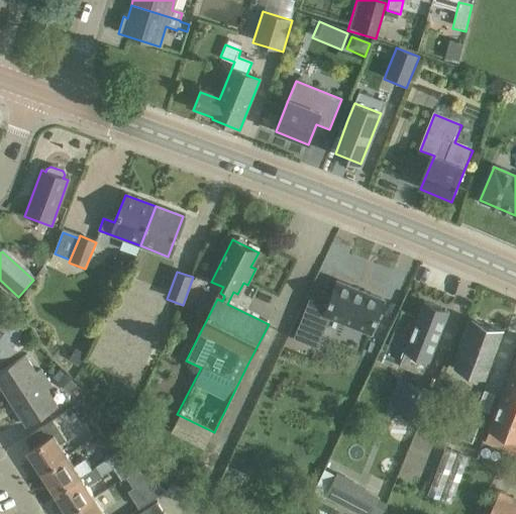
[(370,334),(383,302),(335,284),(326,309),(308,302),(294,339),(316,348),(328,318),(370,334)]
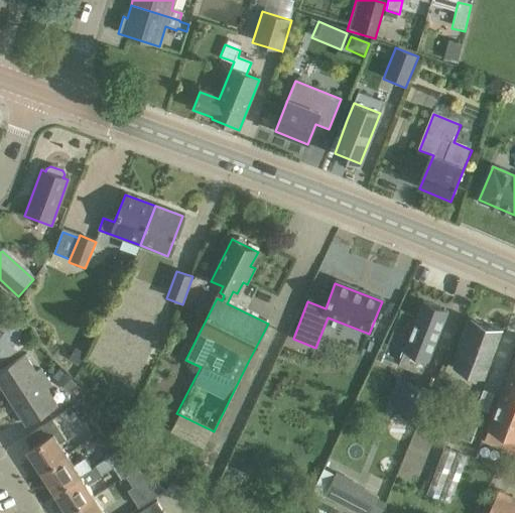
[(419,376),(421,371),(425,359),(428,360),(447,311),(421,301),(402,350),(404,351),(398,368),(419,376)]
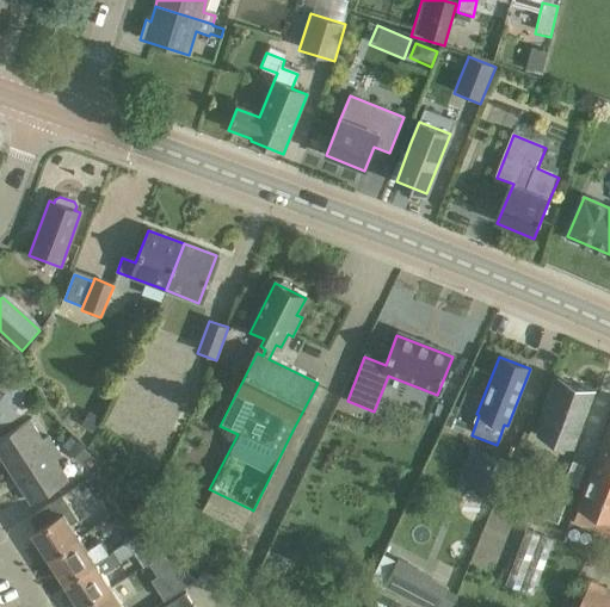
[(0,427),(22,415),(14,412),(25,395),(0,379),(0,427)]
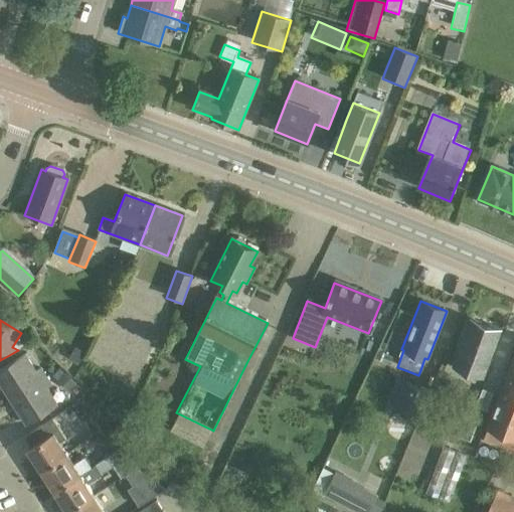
[(483,379),(500,331),(470,320),(452,368),(483,379)]
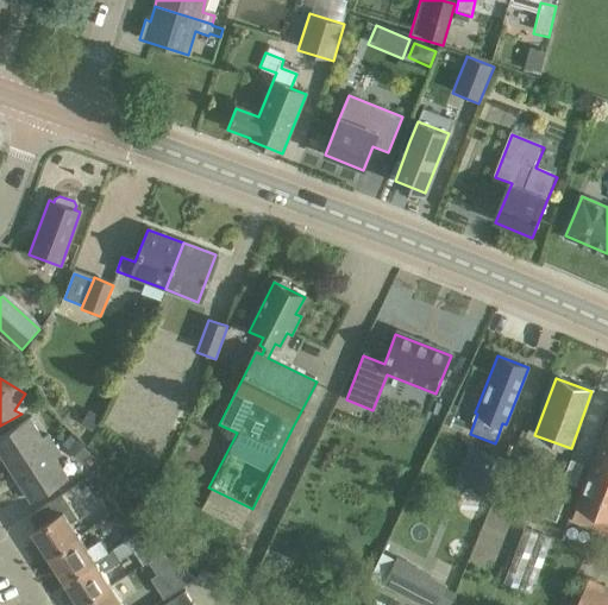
[(607,418),(594,458),(607,462),(607,418)]
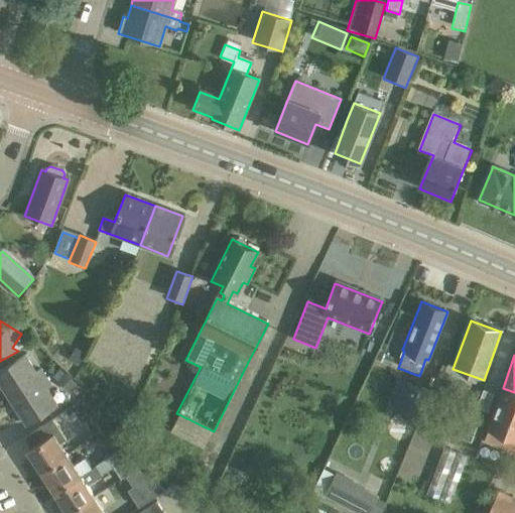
[(0,386),(9,401),(45,379),(39,370),(34,373),(24,357),(0,371),(0,386)]
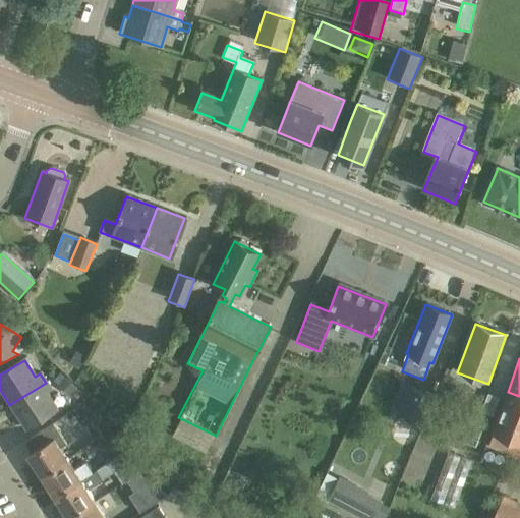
[(46,383),(9,405),(25,430),(57,411),(45,393),(50,390),(46,383)]
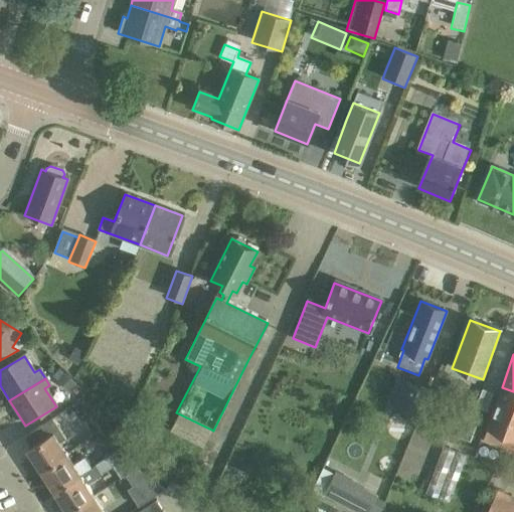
[(395,379),(386,402),(418,415),(427,391),(395,379)]
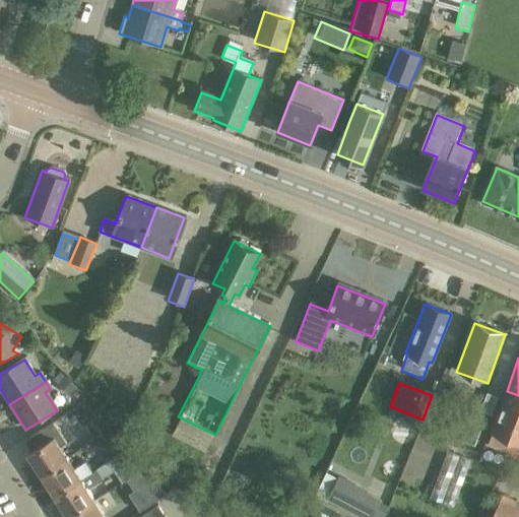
[(463,409),(468,395),(450,389),(445,402),(463,409)]
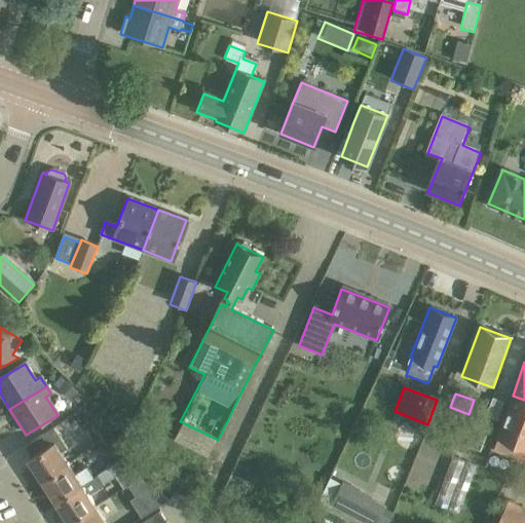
[(524,400),(513,396),(492,452),(524,463),(524,400)]
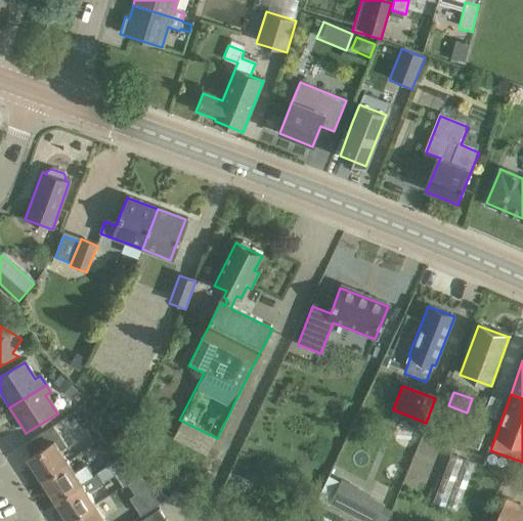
[(462,426),(455,444),(477,451),(483,434),(481,433),(483,427),(472,423),(470,429),(462,426)]
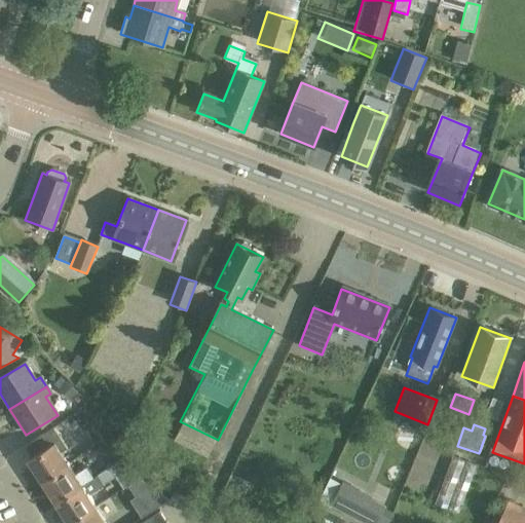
[(41,483),(68,465),(60,454),(66,450),(52,430),(24,448),(30,458),(27,461),(41,483)]
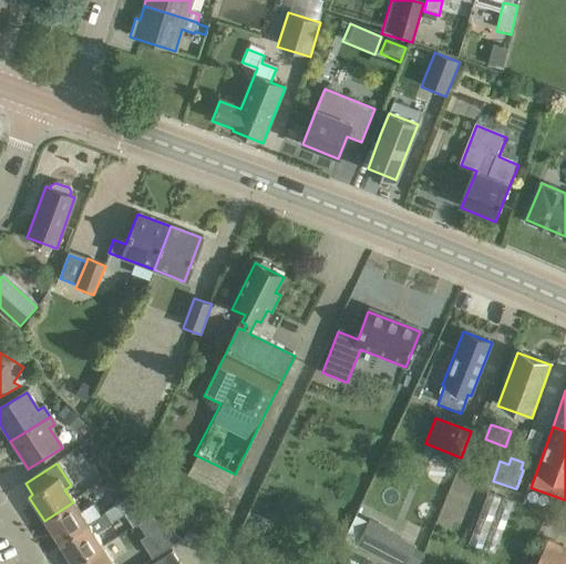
[(487,493),(467,545),(494,555),(513,503),(487,493)]
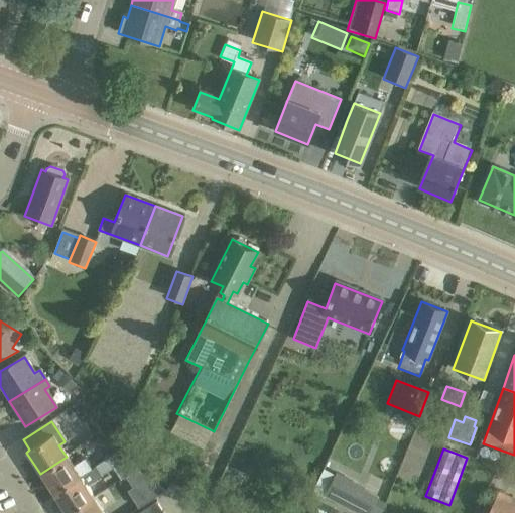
[(112,469),(124,462),(115,455),(107,460),(111,467),(112,469)]
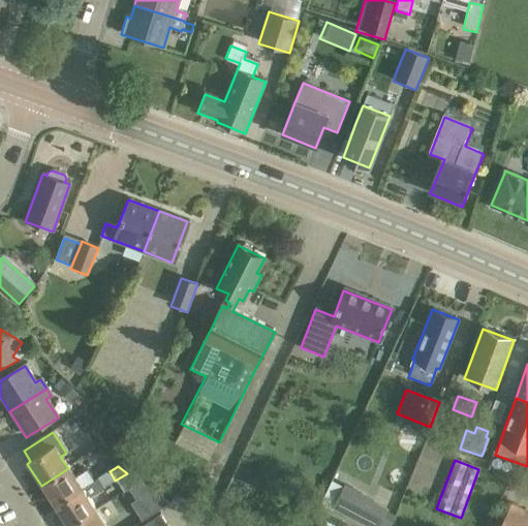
[(68,468),(41,486),(55,507),(93,483),(93,482),(86,471),(74,478),(68,468)]
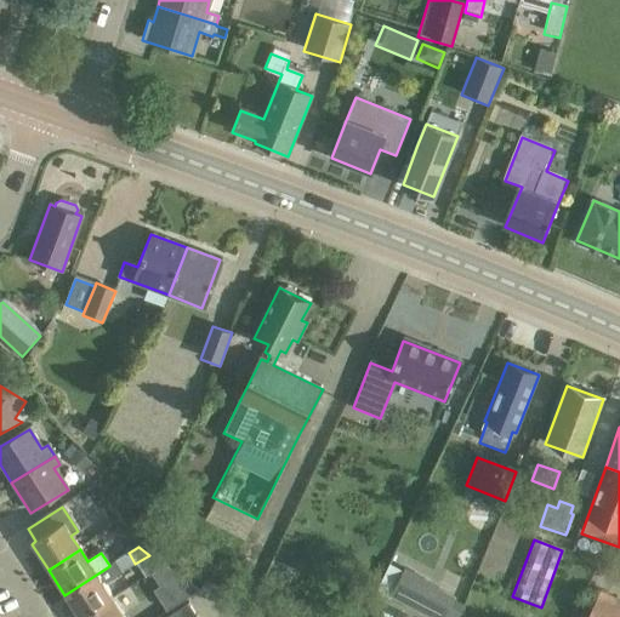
[(120,570),(134,561),(129,553),(109,565),(109,566),(64,595),(78,616),(86,616),(112,600),(103,587),(123,573),(120,570)]
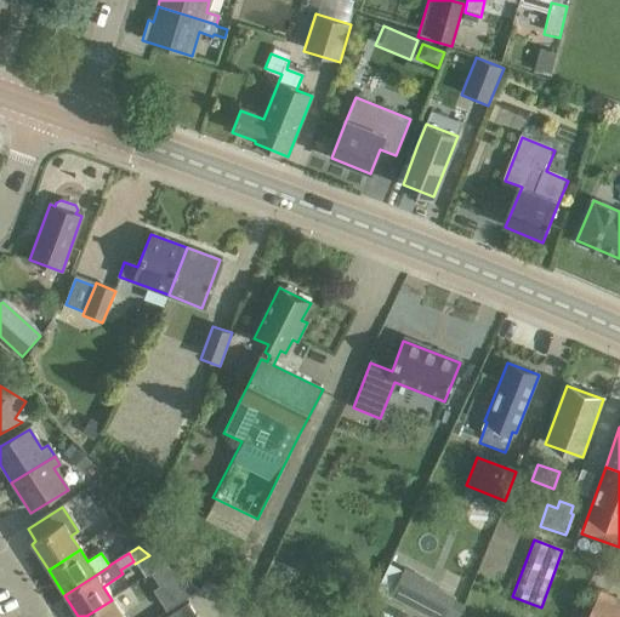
[(403,573),(391,598),(426,616),(459,616),(448,610),(453,600),(403,573)]
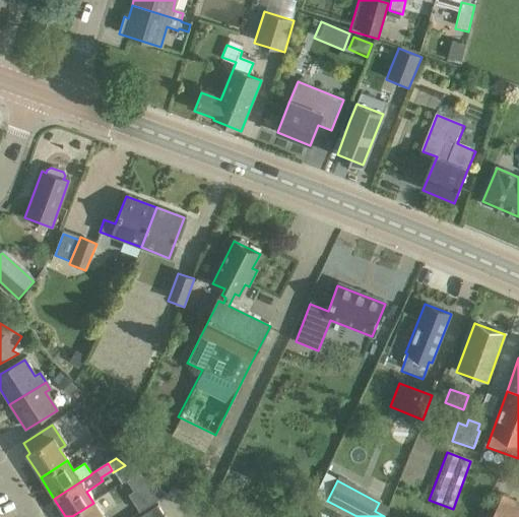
[(139,513),(168,495),(149,481),(128,496),(139,513)]
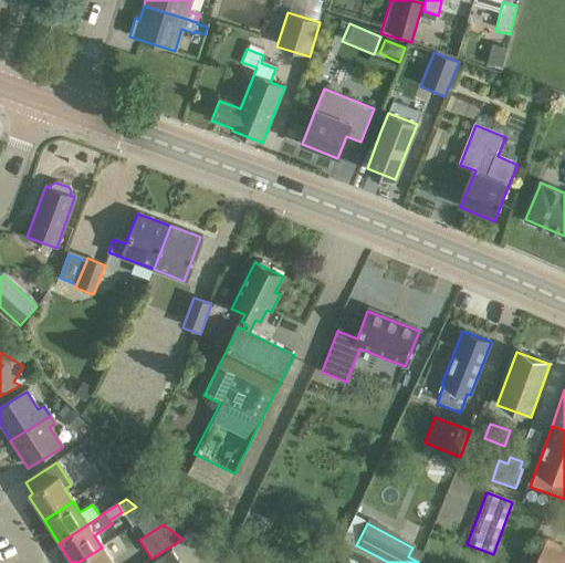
[(564,562),(564,549),(546,539),(533,562),(564,562)]
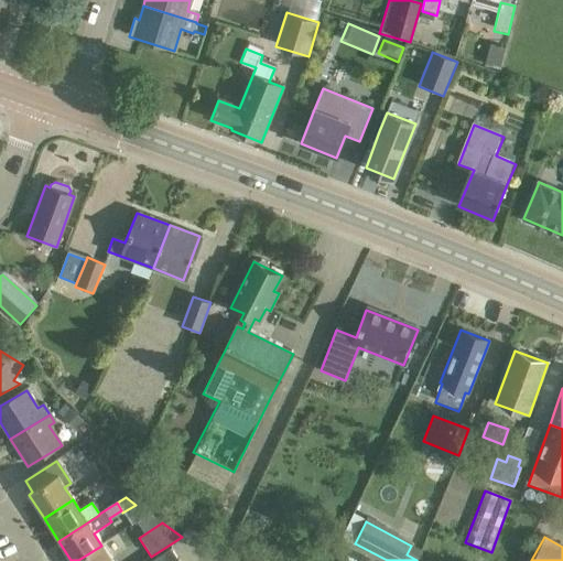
[(111,560),(101,546),(78,560),(111,560)]
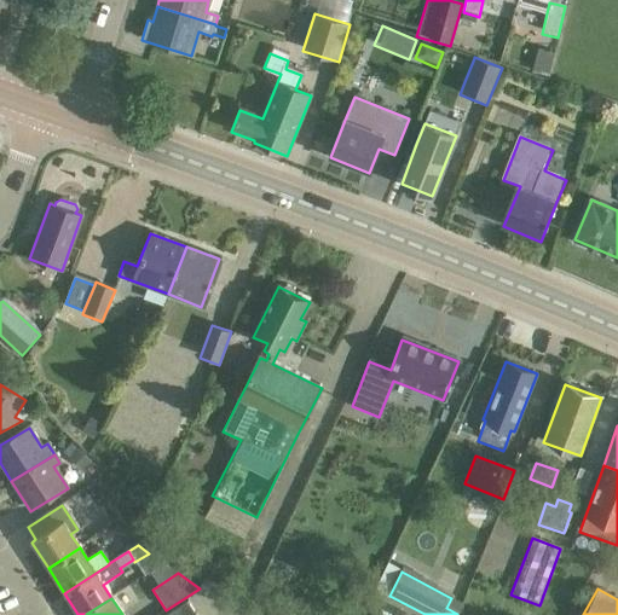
[(194,614),(186,603),(169,614),(194,614)]
